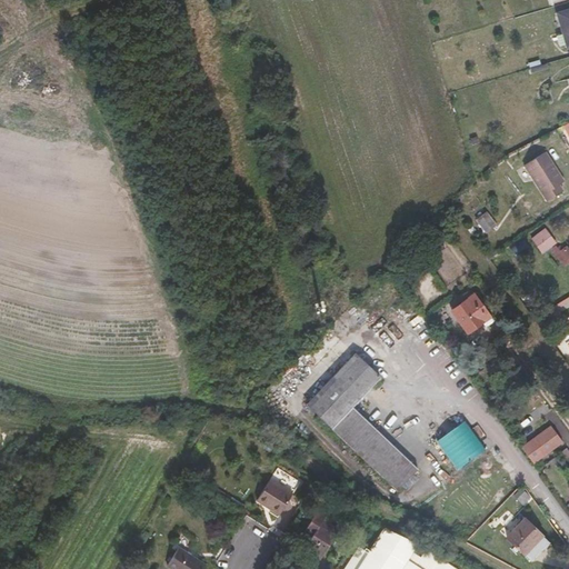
[(568,9),(557,13),(562,35),(566,45),(567,48),(568,47),(568,9)]
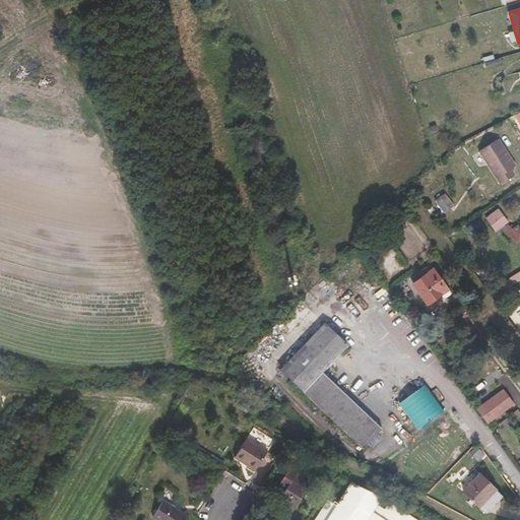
[(517,41),(514,31),(509,33),(512,43),(517,41)]
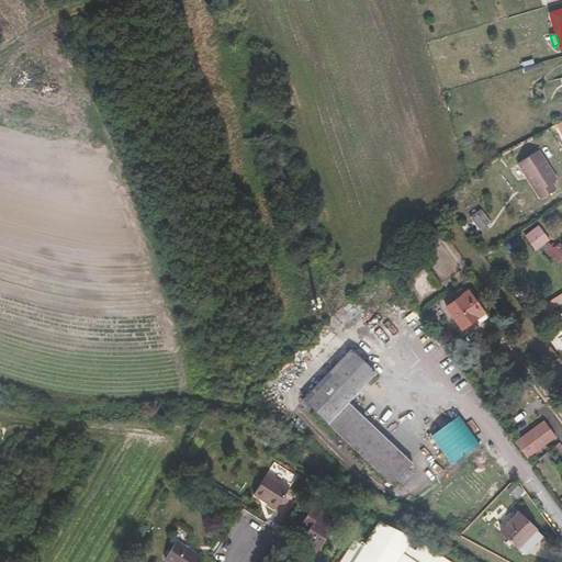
[(539,150),(536,153),(546,166),(548,165),(539,150)]
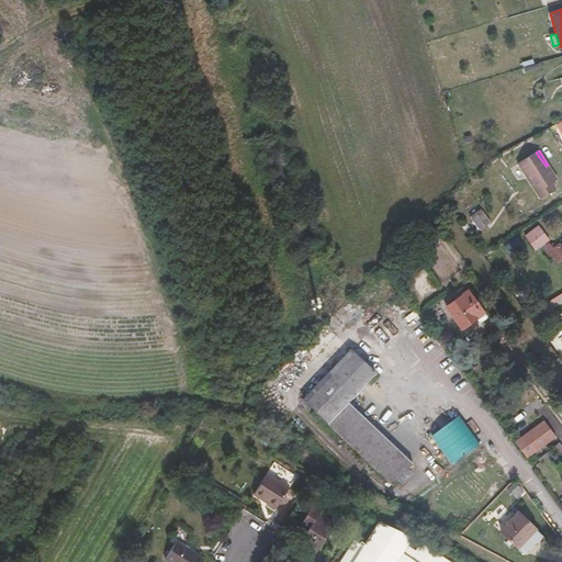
[(546,166),(536,153),(518,164),(540,199),(557,189),(552,182),(558,179),(548,165),(546,166)]
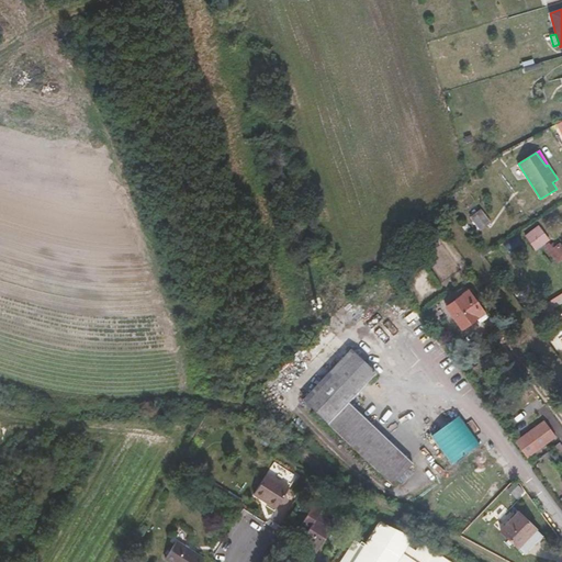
[(471,216),(481,229),(490,223),(480,210),(471,216)]
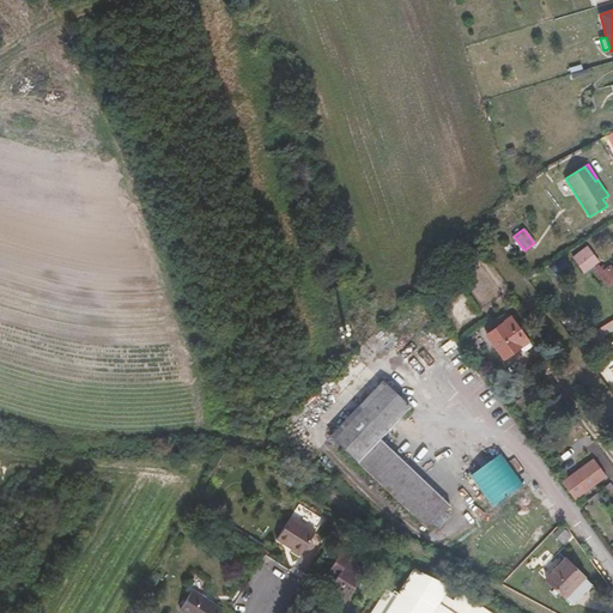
[(587,246),(571,256),(583,273),(599,261),(587,246)]
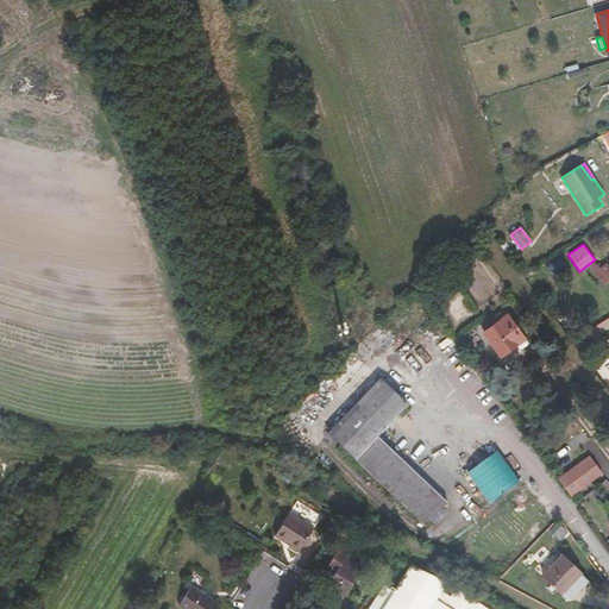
[(527,277),(538,293),(547,287),(537,271),(527,277)]
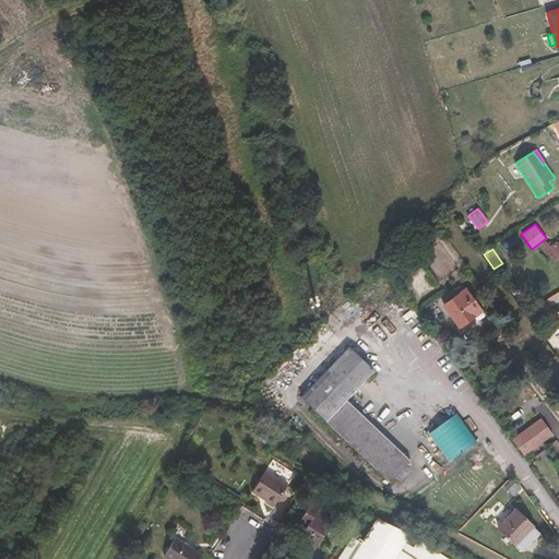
[(443,305),(460,328),(474,317),(477,321),(485,316),(465,288),(443,305)]
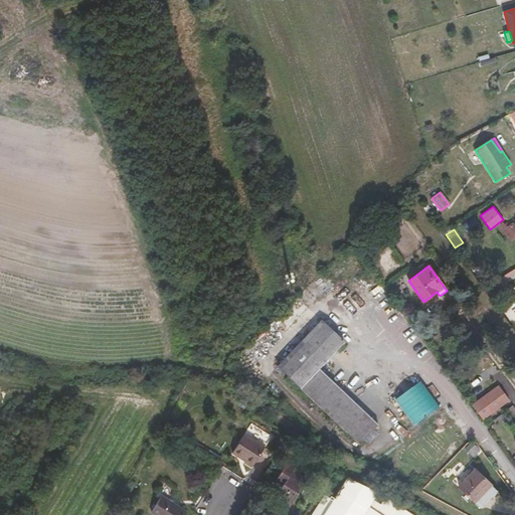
[(437,292),(423,302),(426,306),(440,296),(437,292)]
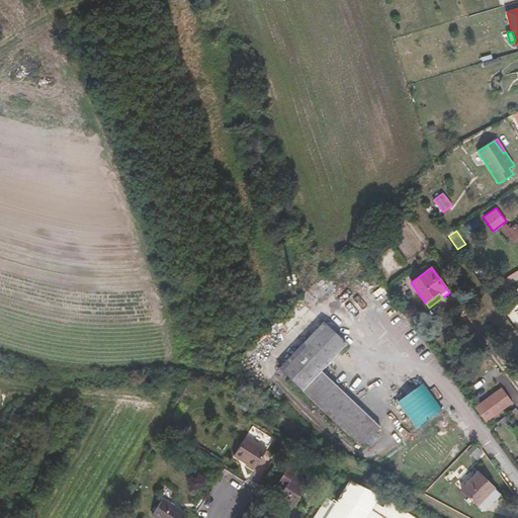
[(279,368),(362,446),(380,427),(321,370),(347,343),(324,322),(279,368)]
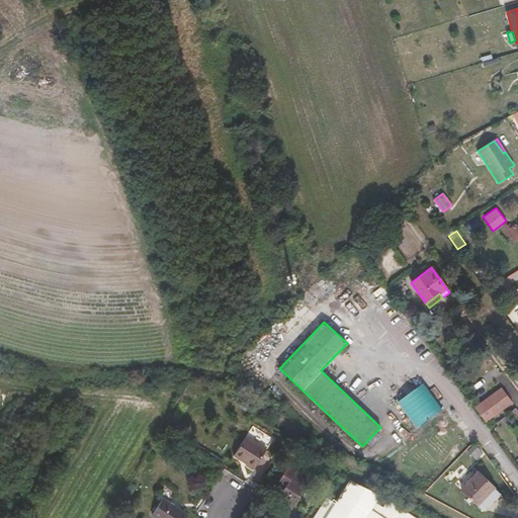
[(422,381),(397,402),(417,427),(442,408),(422,381)]
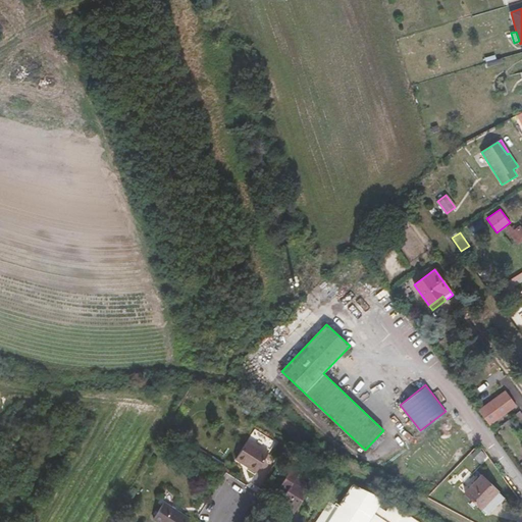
[(505,390),(478,410),(488,424),(515,405),(505,390)]
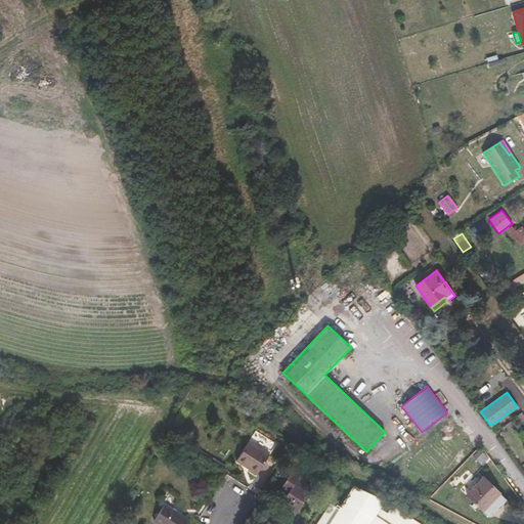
[(521,429),(514,419),(509,423),(516,432),(521,429)]
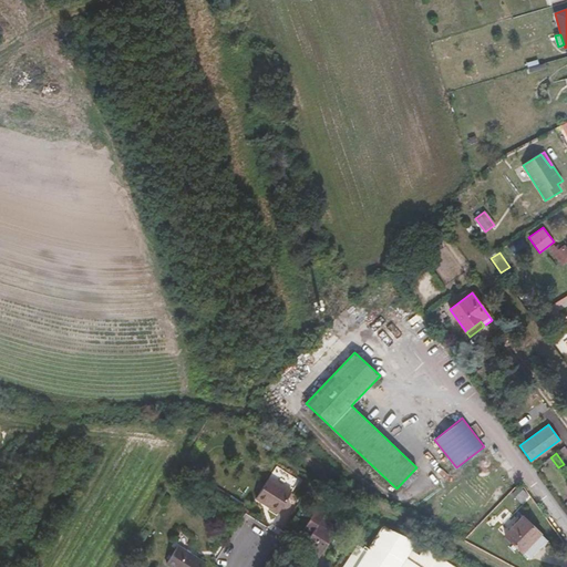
[(265,502),(279,512),(291,492),(269,477),(256,498),(264,503),(265,502)]
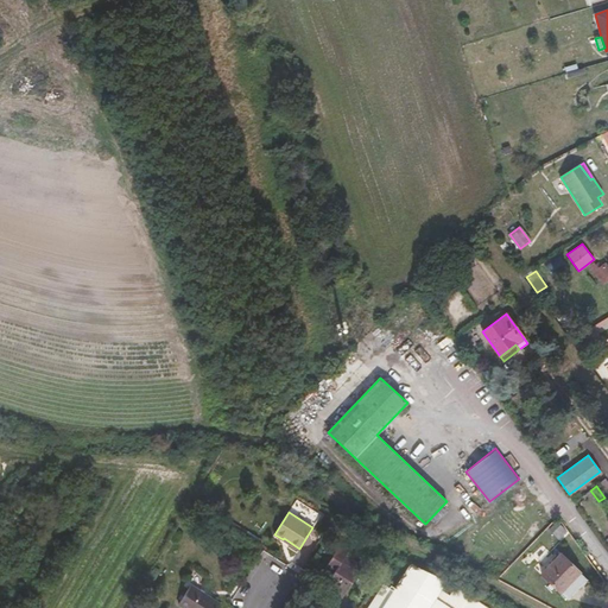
[(298,550),(299,549),(284,538),(283,539),(298,550)]
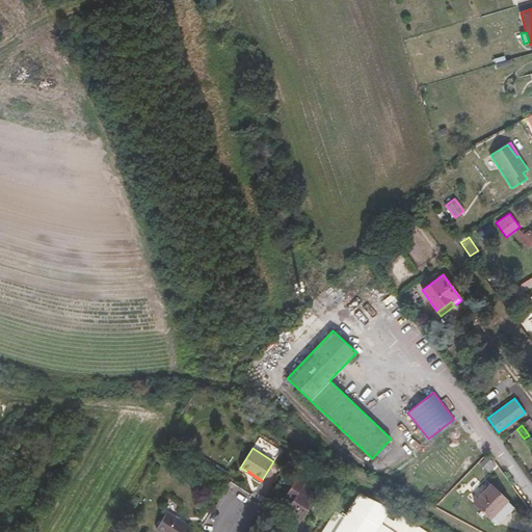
[(297,476),(286,495),(294,499),(291,503),(285,513),(299,523),(317,496),(301,486),(306,481),(297,476)]
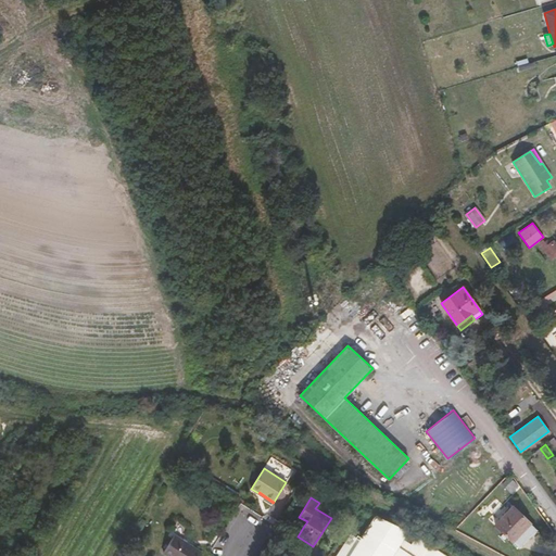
[(495,525),(520,548),(538,530),(513,507),(495,525)]
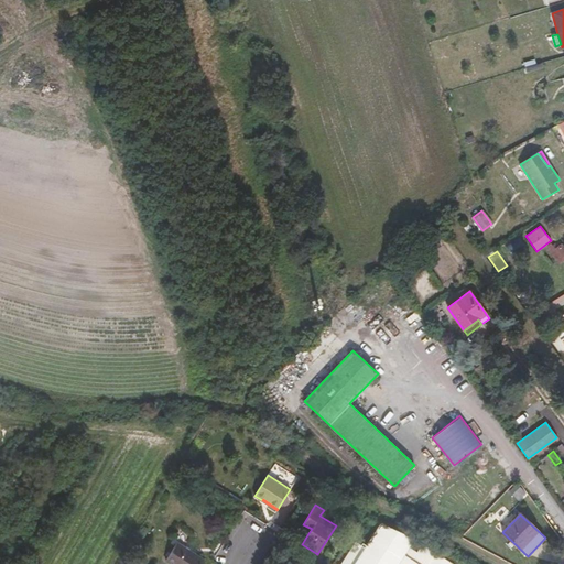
[(453,563),(413,539),(379,523),(366,545),(361,542),(360,545),(356,542),(342,563),(453,563)]
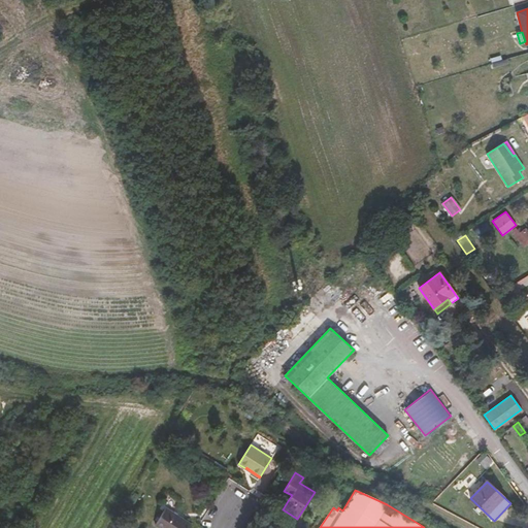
[(292,495),(284,491),(282,495),(289,499),(292,495)]
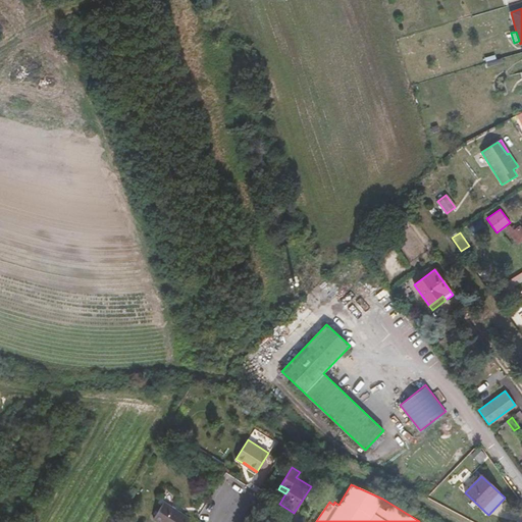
[(153,519),(158,521),(188,521),(190,519),(163,503),(153,519)]
